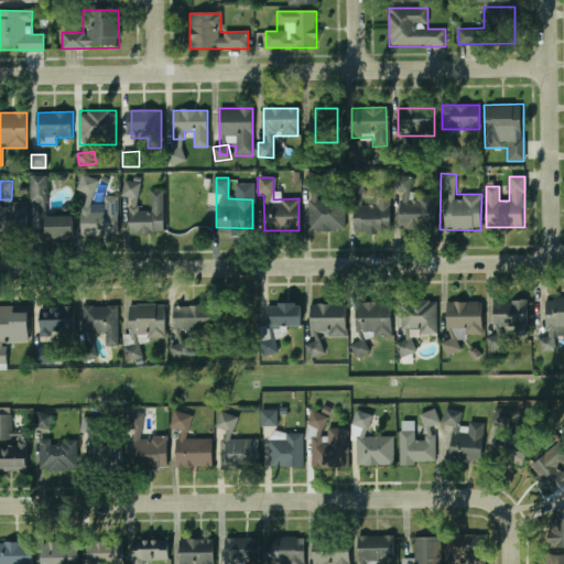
[(163,192),(151,192),(151,209),(139,209),(139,182),(123,182),(123,197),(129,197),(129,235),(163,234),(163,192)]
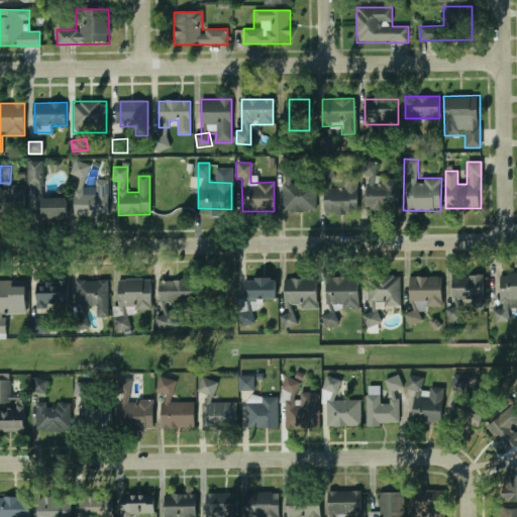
[(326,179),(325,212),(356,213),(357,179),(326,179)]
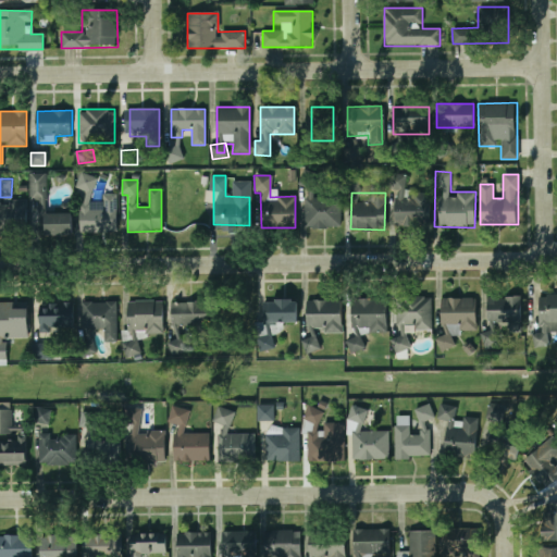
[(341,227),(341,194),(306,194),(306,227),(341,227)]
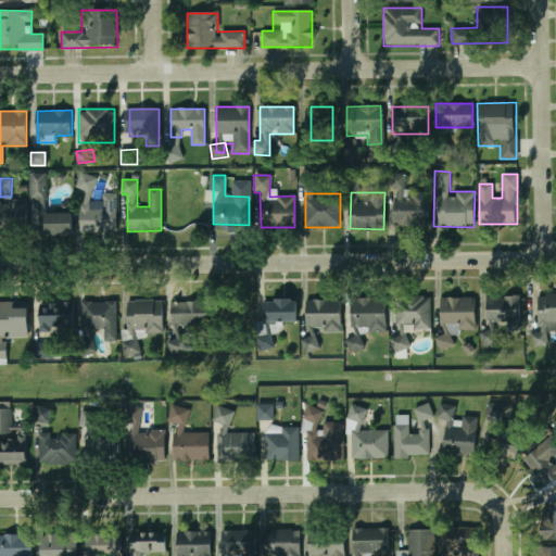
[(430,225),(428,194),(392,197),(394,228),(430,225)]
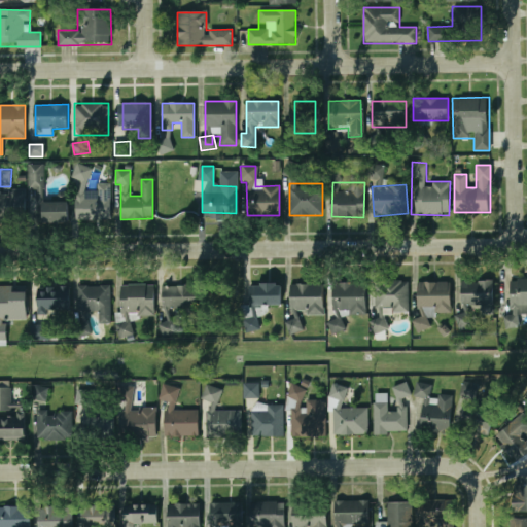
[(110,186),(75,186),(75,221),(110,221),(110,186)]
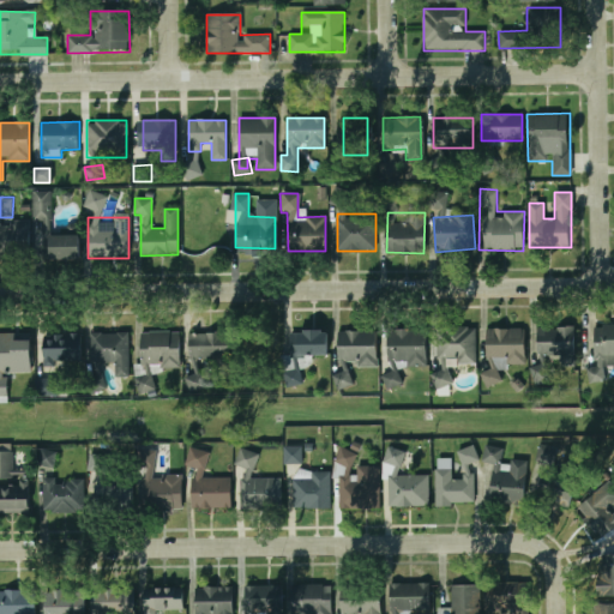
[(0,258),(31,258),(31,221),(0,221),(0,258)]
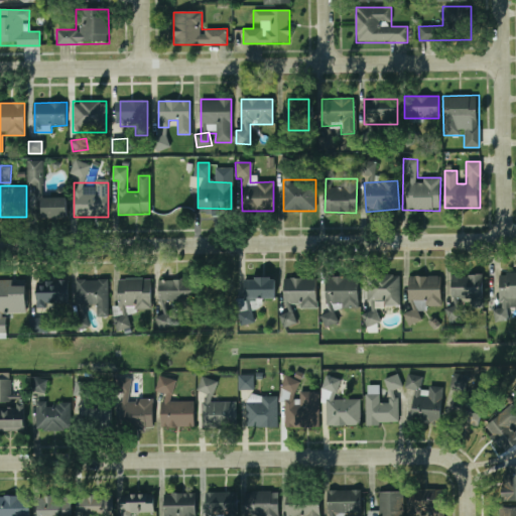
[(40,218),(68,218),(68,198),(40,198),(40,218)]
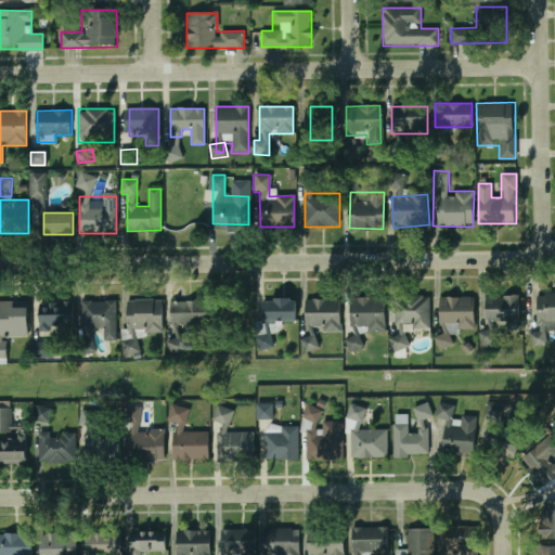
[(554,294),(537,294),(537,328),(554,328),(554,294)]
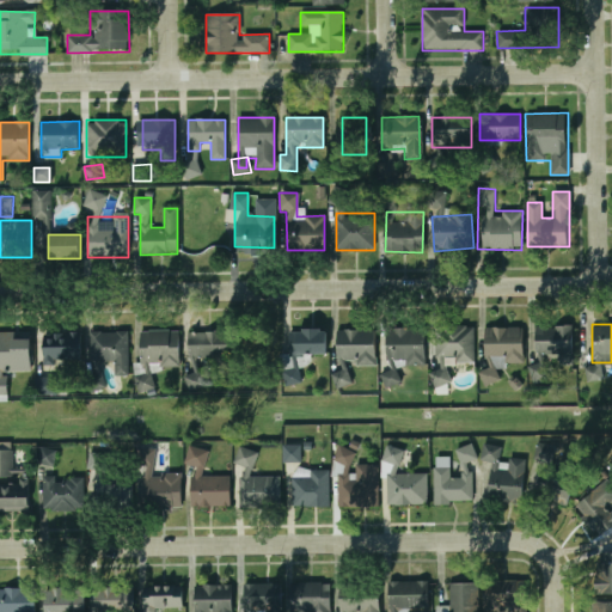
[(473,362),(473,326),(435,326),(435,372),(433,372),(433,386),(447,386),(447,363),(473,362)]
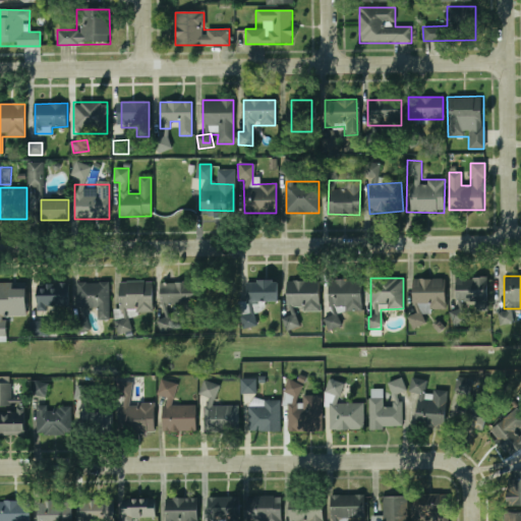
[(487,311),(487,278),(454,278),(454,326),(471,326),(471,311),(487,311)]
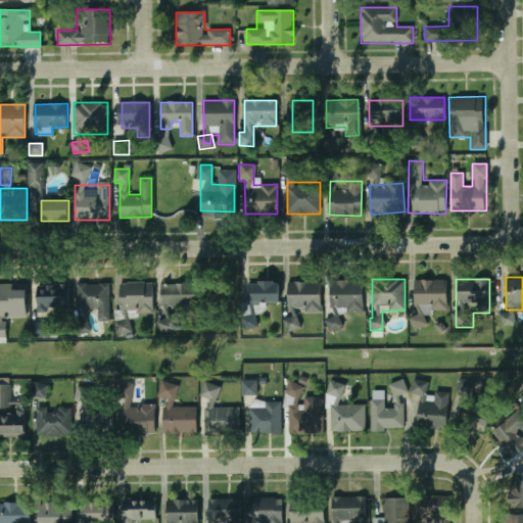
[(446,280),(414,280),(415,327),(425,326),(424,313),(447,313),(446,280)]
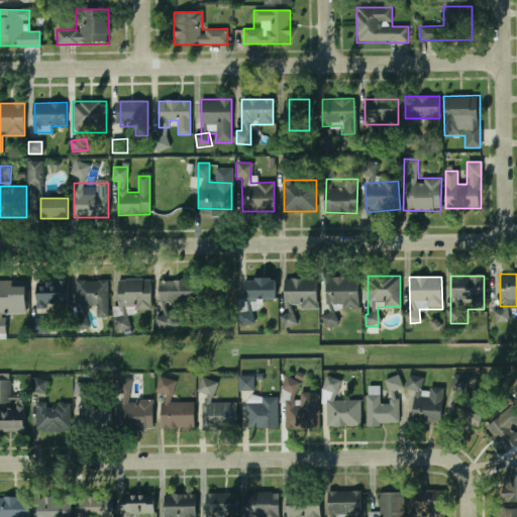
[(150,279),(117,280),(117,330),(128,330),(128,311),(151,311),(150,279)]
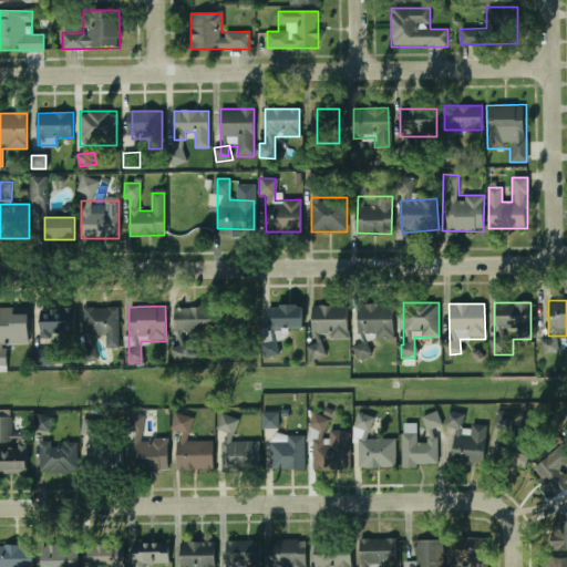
[(266,306),(267,329),(260,329),(261,357),(277,356),(276,329),(303,329),(302,306),(266,306)]
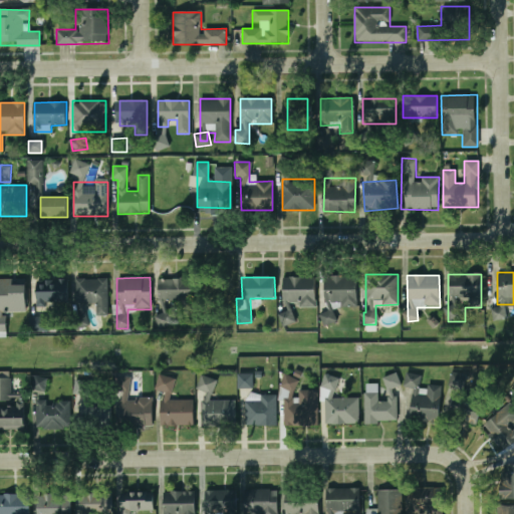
[(315,277),(283,277),(283,307),(315,307),(315,277)]
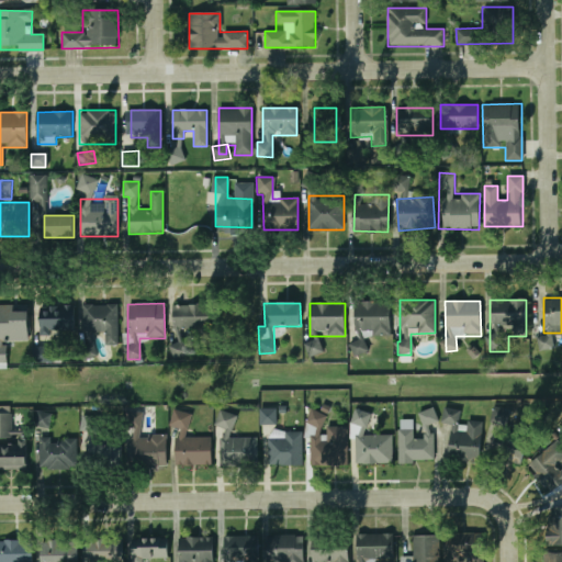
[(355,303),(355,335),(390,335),(390,303),(355,303)]
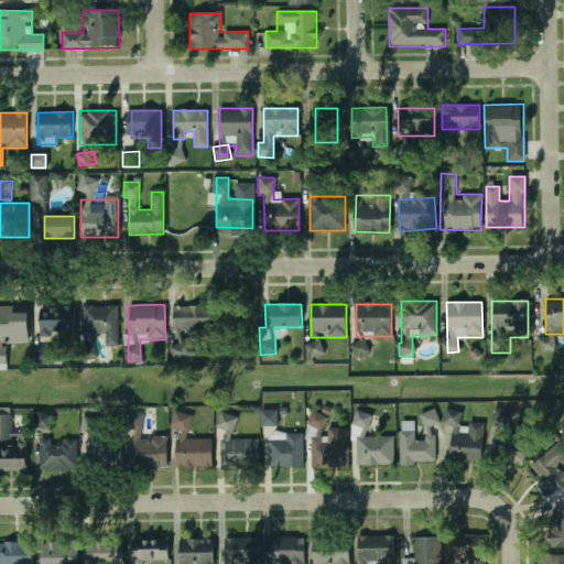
[(173,331),(210,328),(209,305),(172,307),(173,331)]
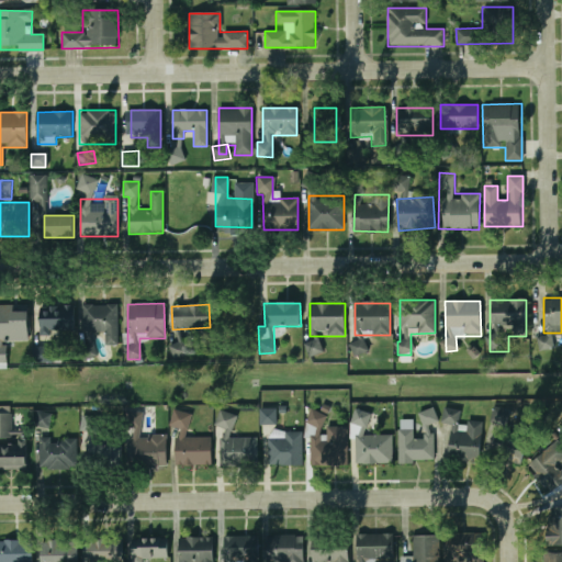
[(82,305),(82,333),(104,333),(104,345),(116,345),(116,305),(82,305)]
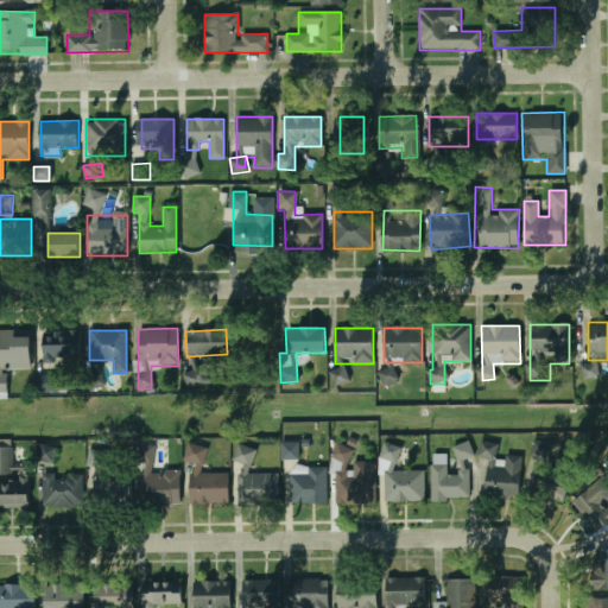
[(0,399),(7,399),(7,369),(30,369),(31,331),(0,331),(0,399)]
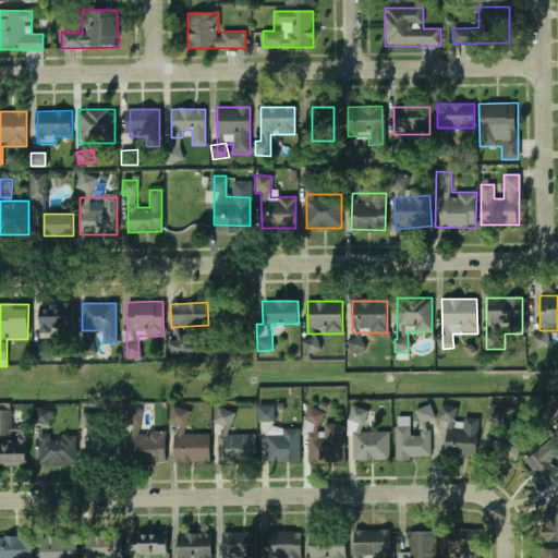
[(73,304),(39,304),(39,331),(73,331),(73,304)]
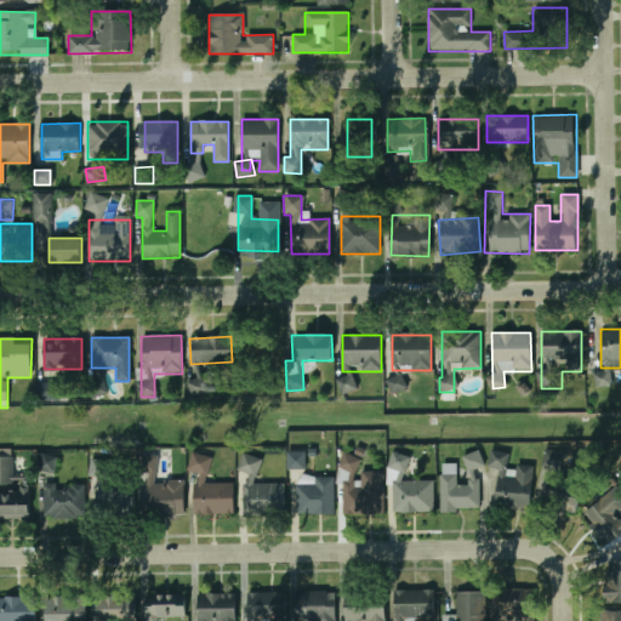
[(393,394),(409,388),(403,375),(387,381),(393,394)]
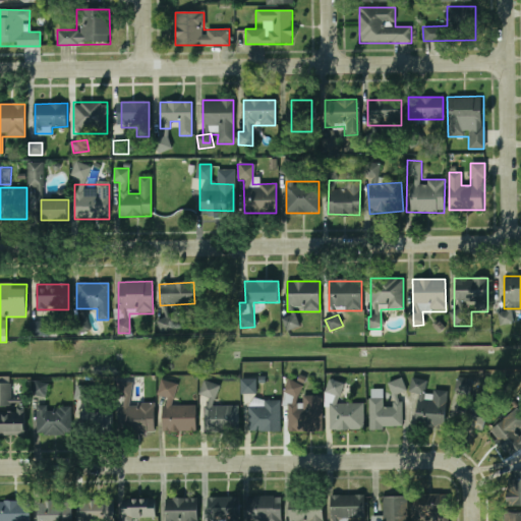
[(298,327),(295,315),(283,319),(286,330),(298,327)]
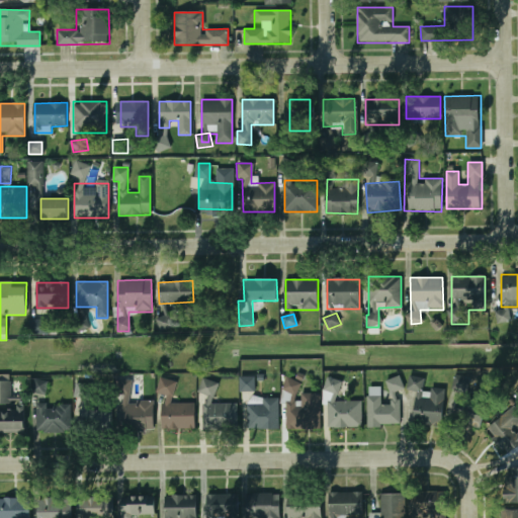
[(174,328),(172,316),(158,318),(160,331),(174,328)]
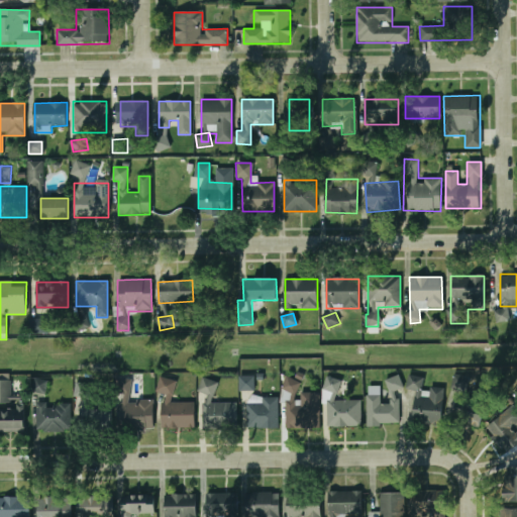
[(469,377),(455,375),(453,389),(467,390),(469,377)]
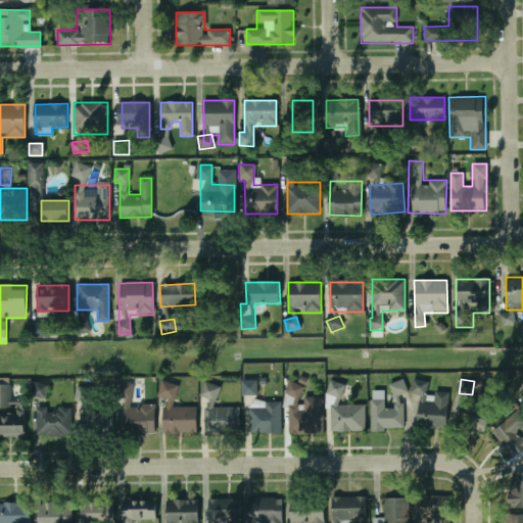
[(254,381),(242,382),(243,394),(255,393),(254,381)]
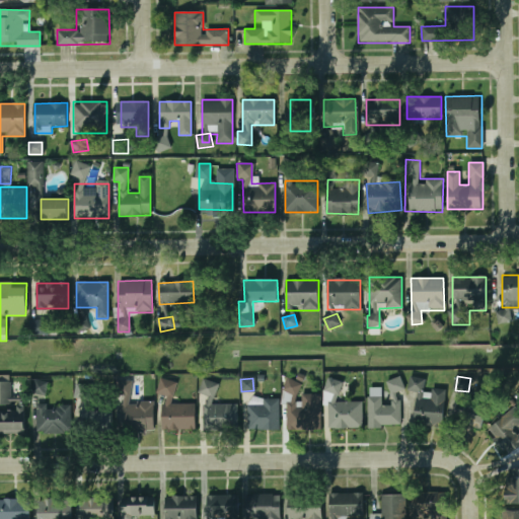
[(443,423),(445,400),(423,399),(424,379),(410,378),(409,391),(417,391),(415,422),(443,423)]
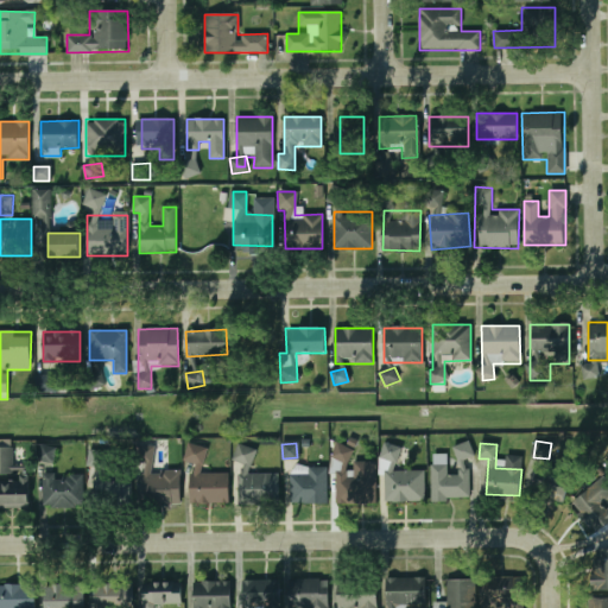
[(255,451),(239,444),(232,461),(248,468),(255,451)]
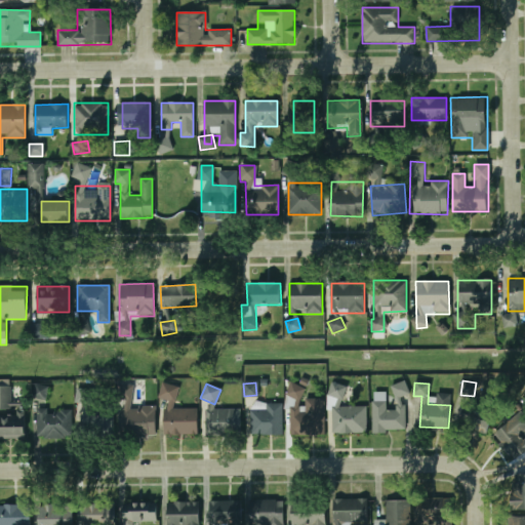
[(0,439),(25,439),(24,402),(10,402),(10,385),(0,385),(0,439)]
